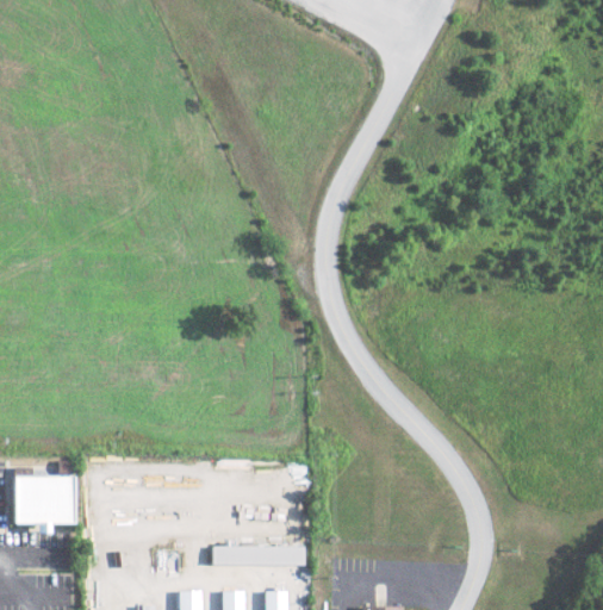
[(74,524),(75,477),(14,477),(13,523),(74,524)]
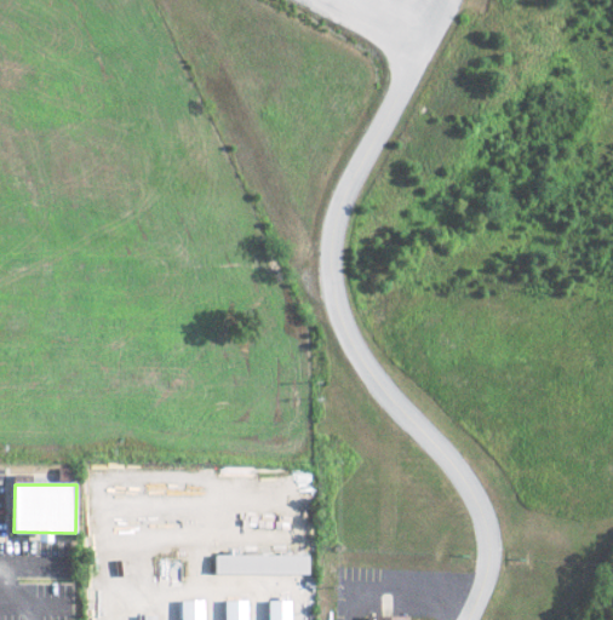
[(310,556),(217,555),(217,574),(310,575),(310,556)]
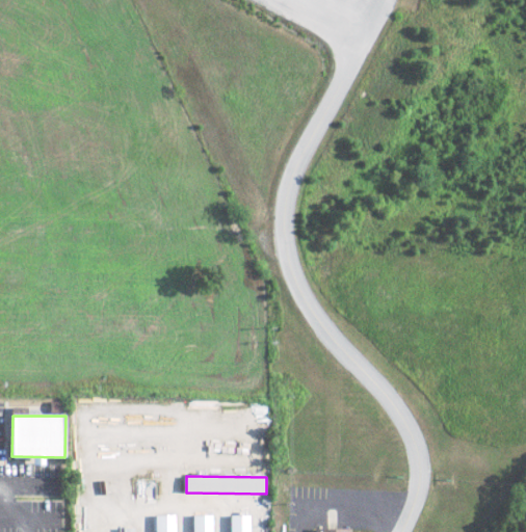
[(176,531),(176,515),(157,515),(157,531),(176,531)]
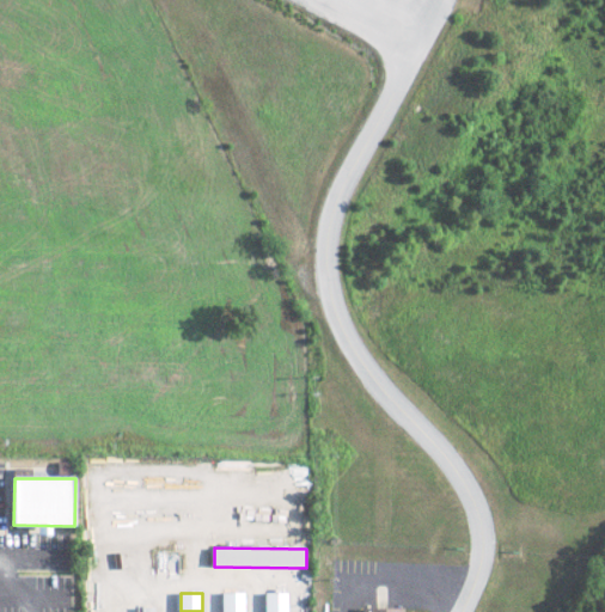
[(245,611),(246,593),(224,593),(224,611),(245,611)]
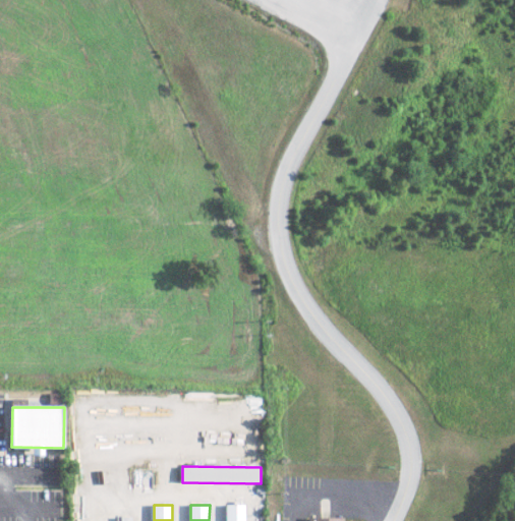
[(226,520),(245,520),(245,505),(227,505),(226,520)]
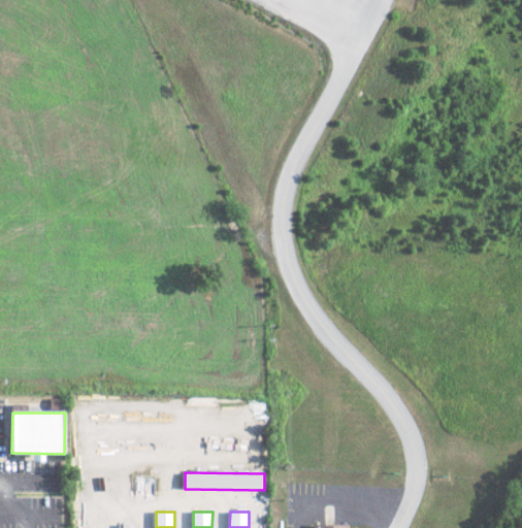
All buildings are outlined.
